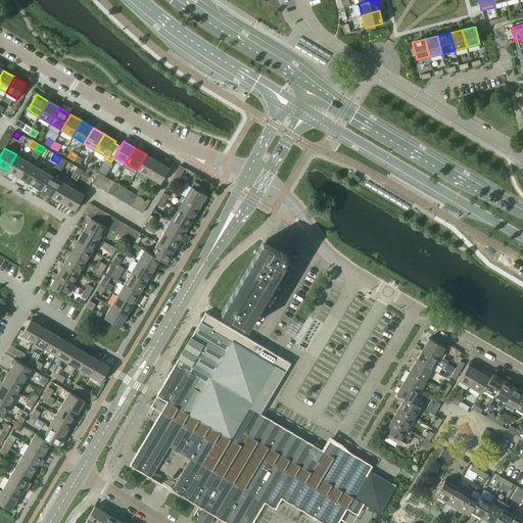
[(7,170),(18,177),(28,161),(16,154),(7,170)]
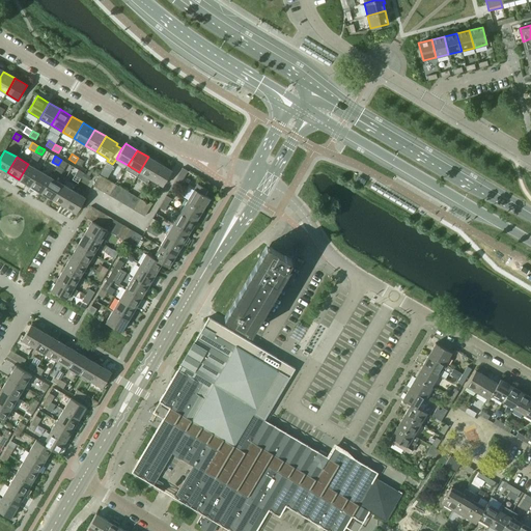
[(139,172),(150,179),(160,164),(148,157),(139,172)]
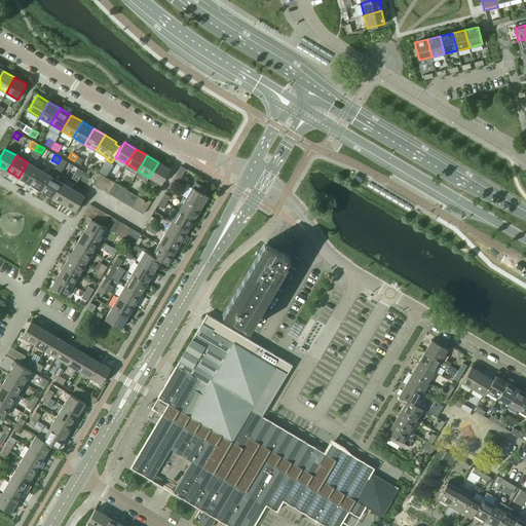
[(74,161),(80,164),(83,159),(77,156),(74,161)]
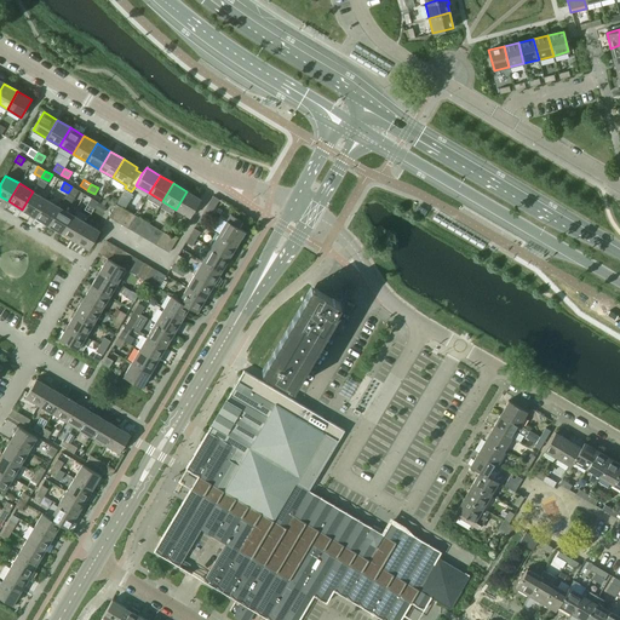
[(68,193),(75,196),(79,190),(72,187),(68,193)]
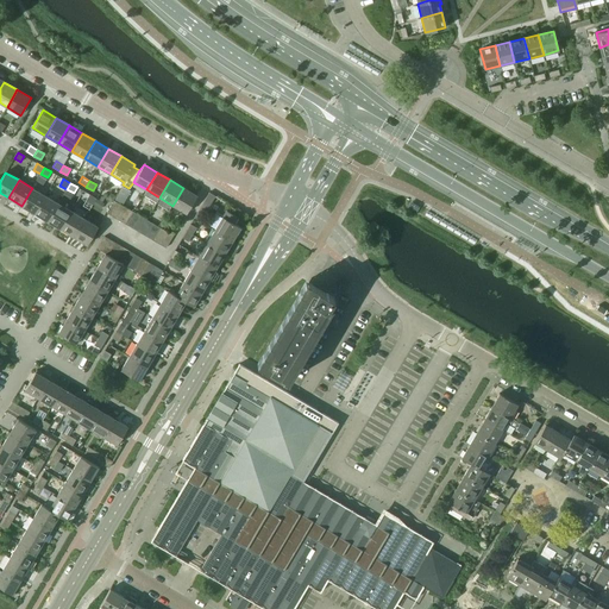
[(22,206),(35,213),(45,195),(32,188),(22,206)]
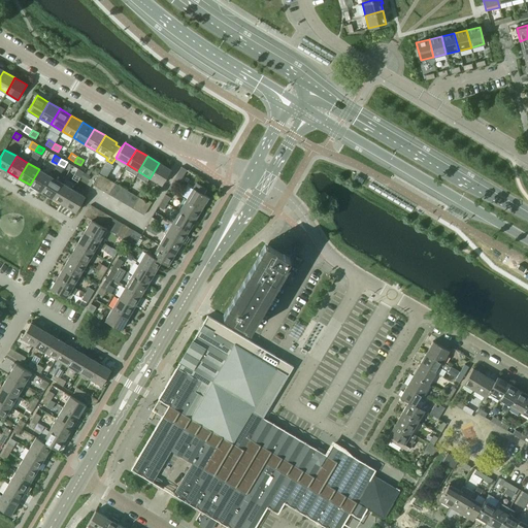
[(150,178),(161,185),(170,169),(159,163),(150,178)]
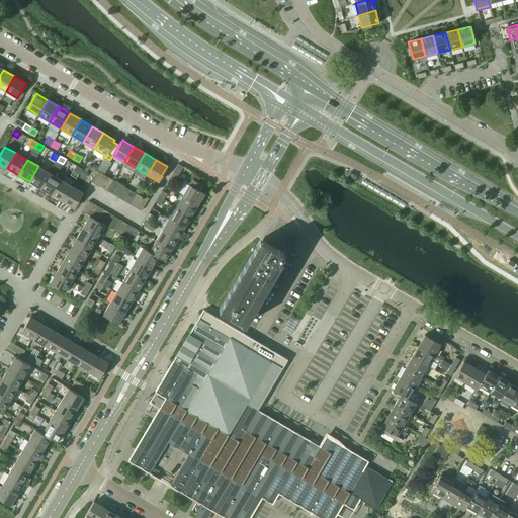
[(165,185),(170,188),(183,167),(177,164),(165,185)]
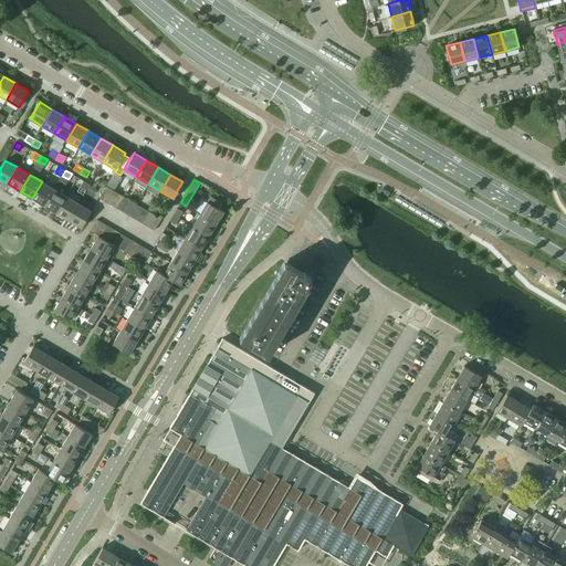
[(80,187),(86,190),(90,185),(83,180),(80,187)]
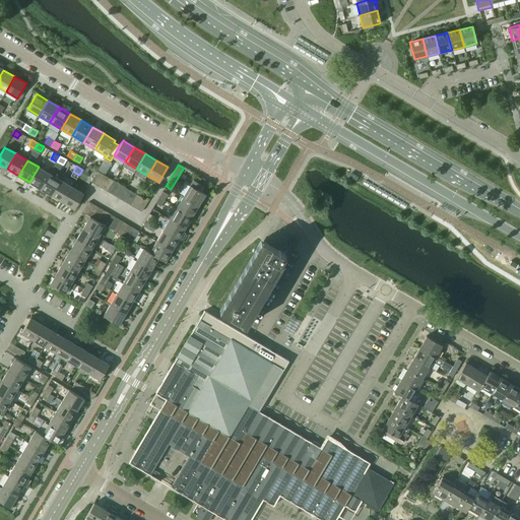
[(29,182),(41,189),(50,174),(39,167),(29,182)]
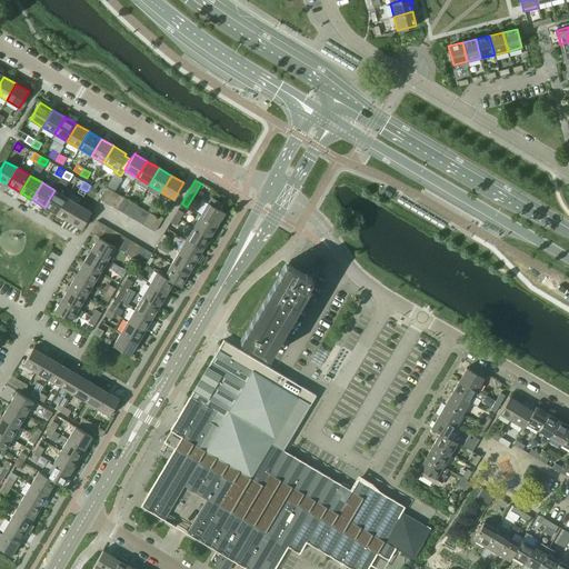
[(99,199),(106,202),(112,191),(106,187),(99,199)]
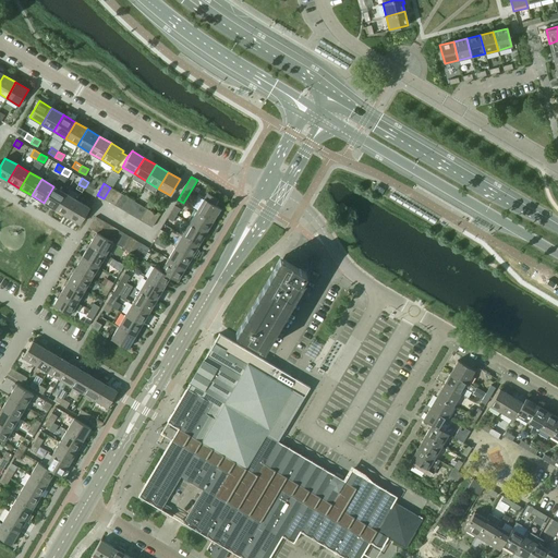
[(44,203),(56,209),(65,193),(53,186),(44,203)]
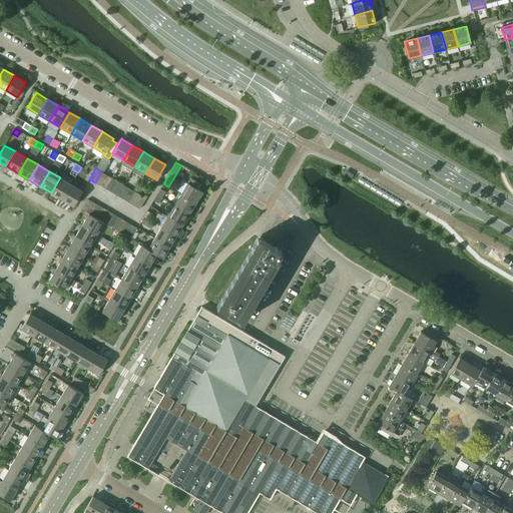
[(95,182),(100,185),(106,175),(101,172),(95,182)]
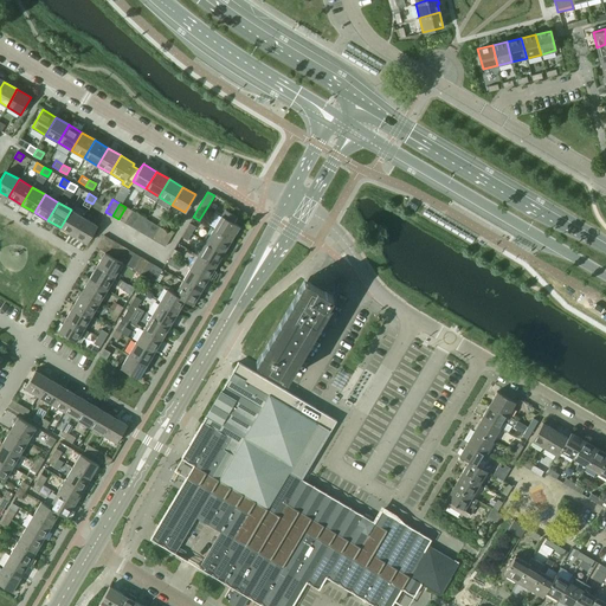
[(118,219),(126,224),(133,211),(126,207),(118,219)]
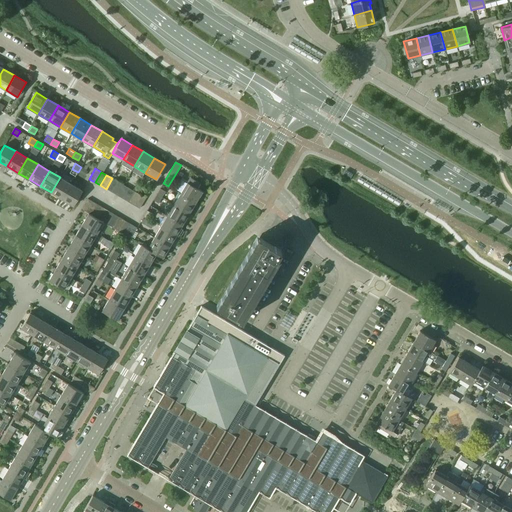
[(51,192),(62,199),(71,184),(60,177),(51,192)]
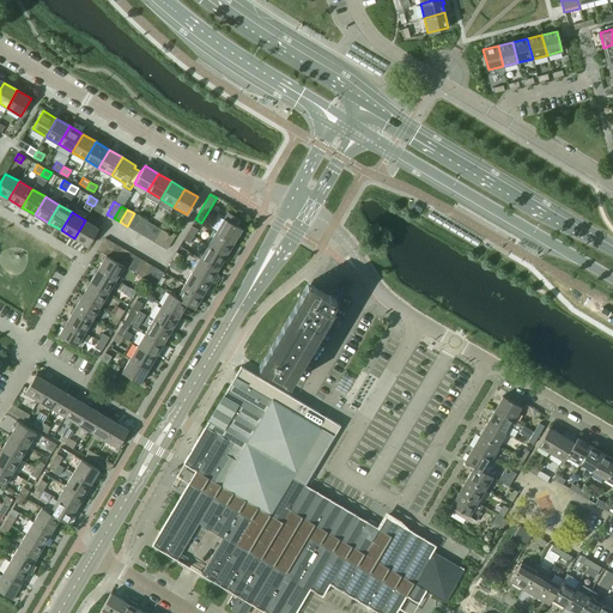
[(216,231),(234,242),(242,229),(235,225),(238,219),(228,212),(224,218),(216,231)]
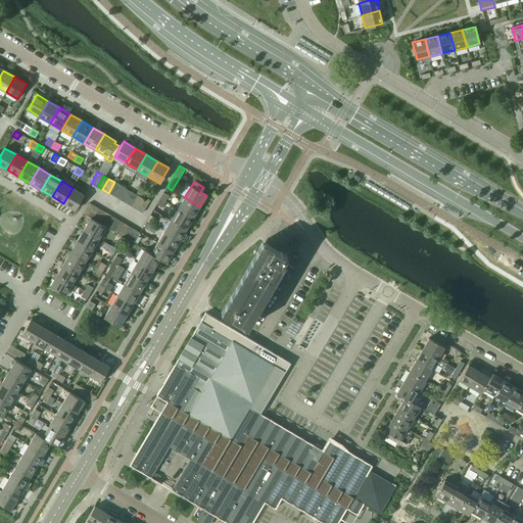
[(108,193),(114,196),(121,186),(114,182),(108,193)]
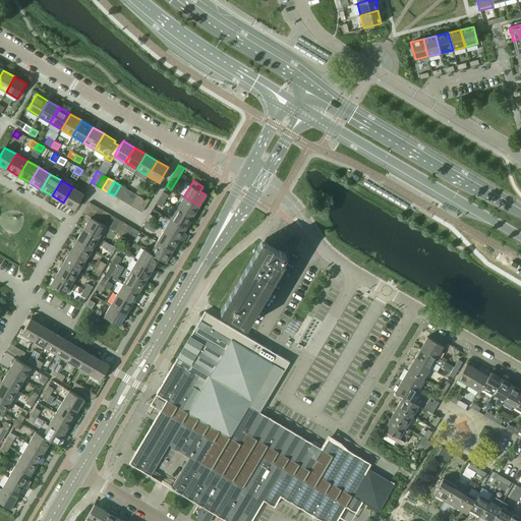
[(114,195),(119,198),(125,188),(120,185),(114,195)]
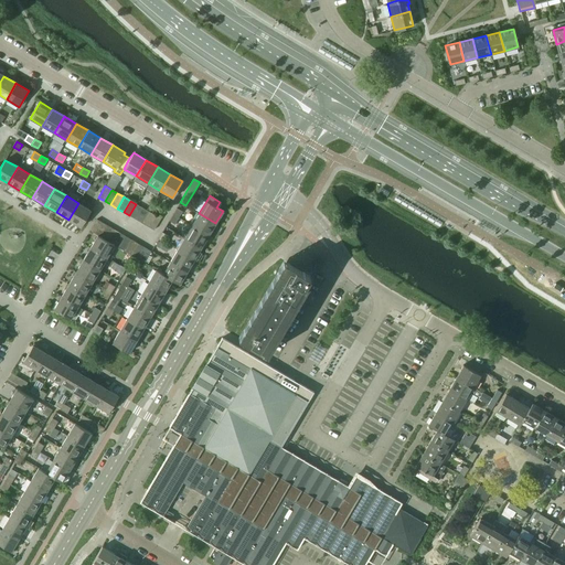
[(68,220),(81,226),(91,211),(78,203),(68,220)]
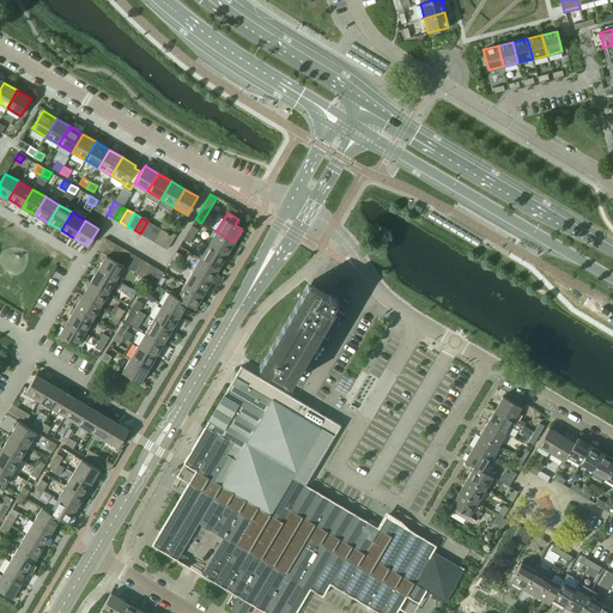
[(140,234),(146,237),(153,225),(147,222),(140,234)]
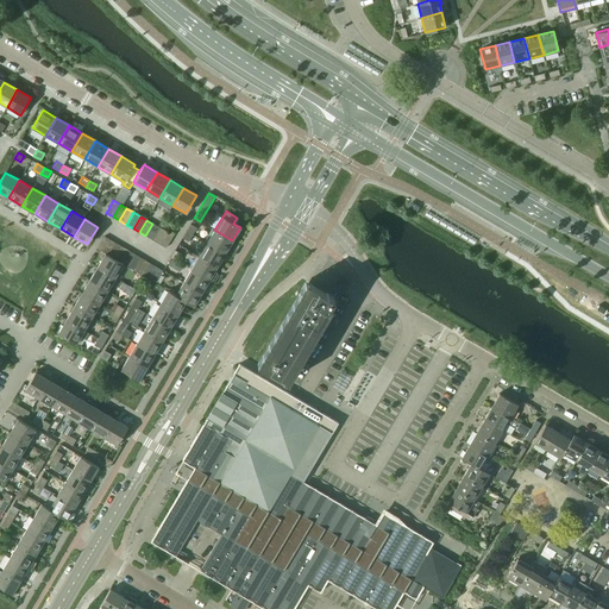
[(145,236),(152,240),(159,227),(152,224),(145,236)]
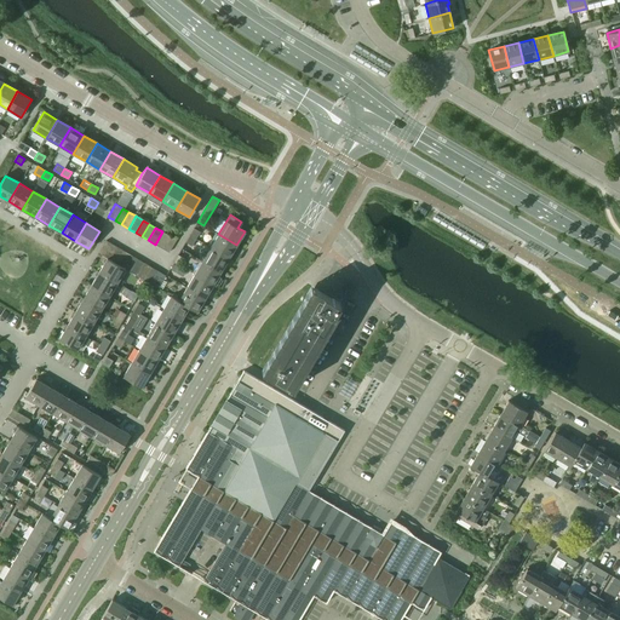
[(189,235),(195,239),(200,231),(194,228),(189,235)]
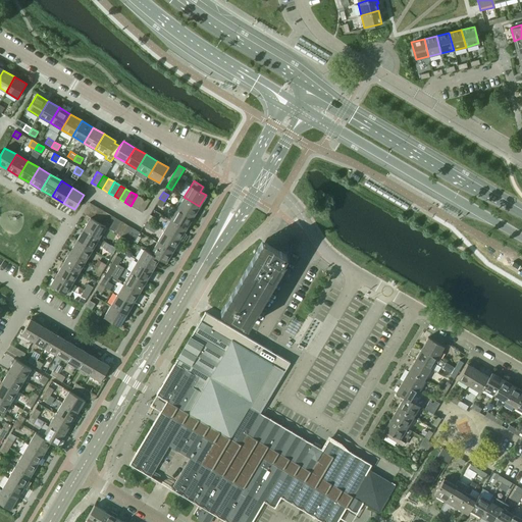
[(131,206),(137,209),(143,199),(137,195),(131,206)]
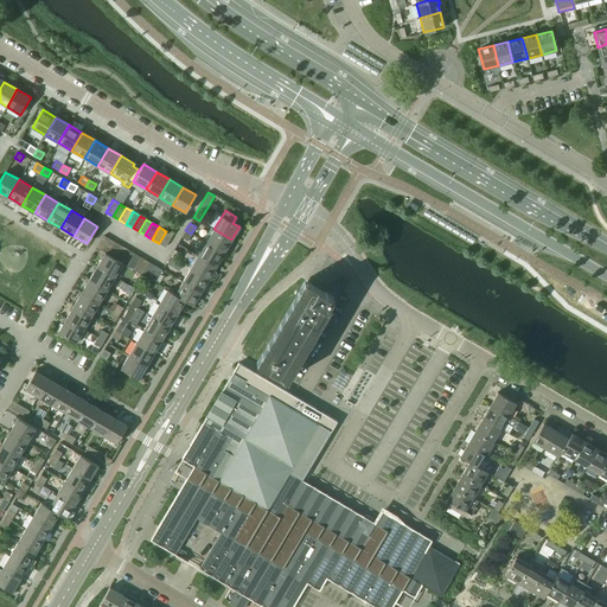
[(206,242),(223,253),(231,240),(213,229),(206,242)]
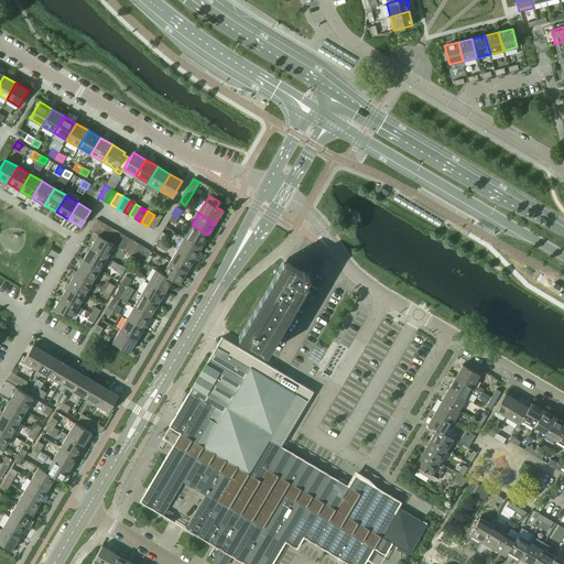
[(169,220),(174,224),(177,217),(172,214),(169,220)]
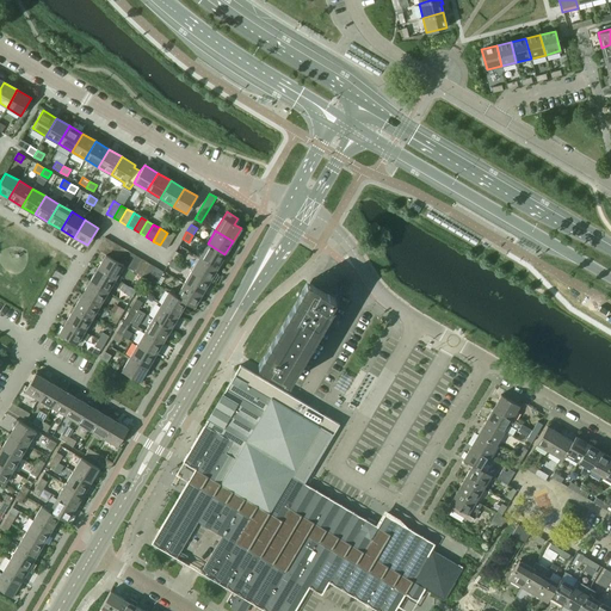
[(160,245),(166,248),(173,236),(167,233),(160,245)]
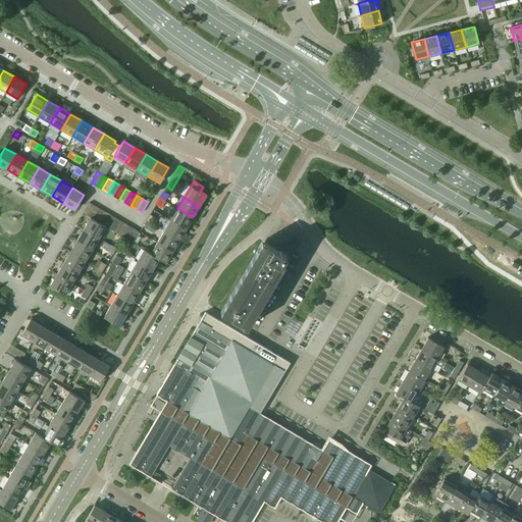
[(83,213),(89,216),(95,206),(89,202),(83,213)]
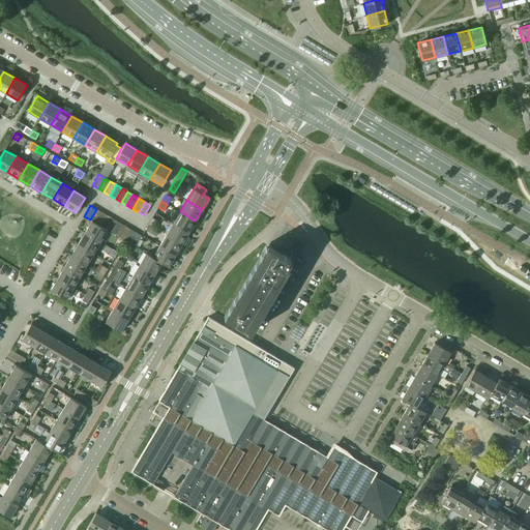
[(90,219),(91,221),(95,223),(101,212),(96,209),(90,219)]
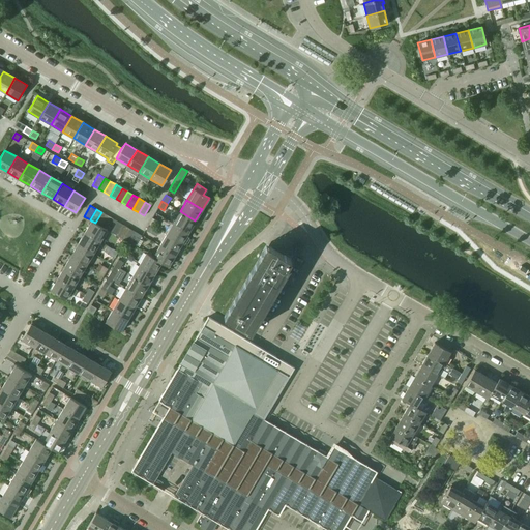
[(173,223),(188,232),(195,221),(180,211),(173,223)]
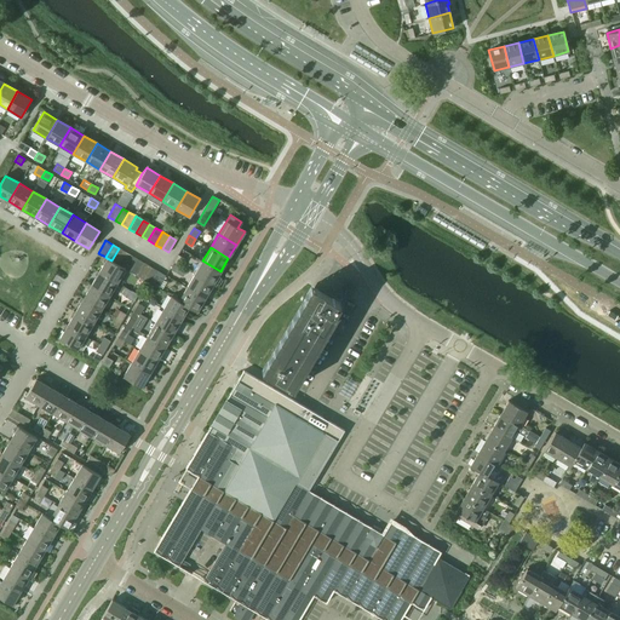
[(119,248),(112,260),(118,264),(125,252),(119,248)]
